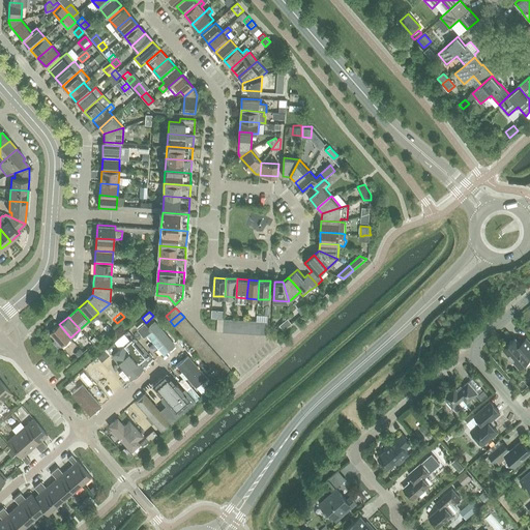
[(174,326),(178,330),(188,322),(184,317),(174,326)]
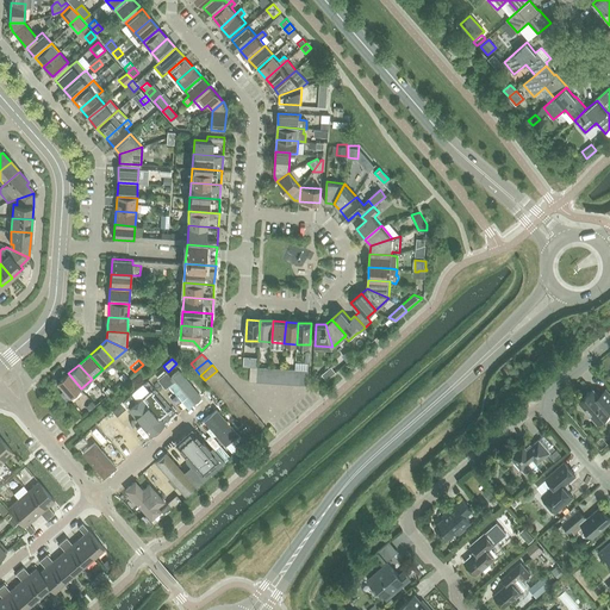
[(331,366),(327,371),(331,377),(336,372),(331,366)]
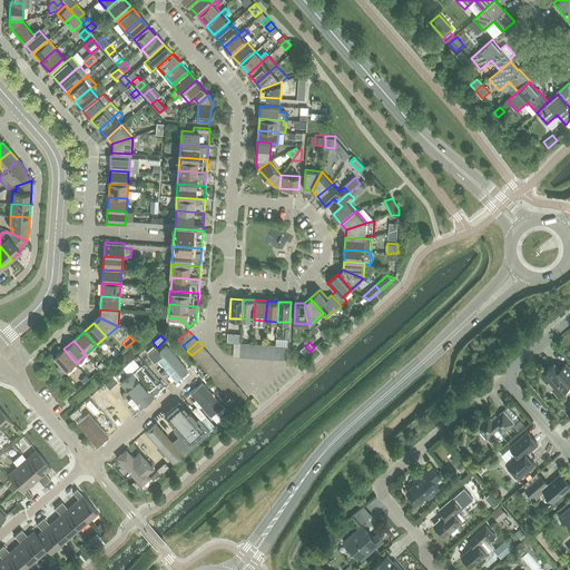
[(177,356),(167,344),(159,352),(156,347),(150,352),(173,380),(186,369),(177,356)]
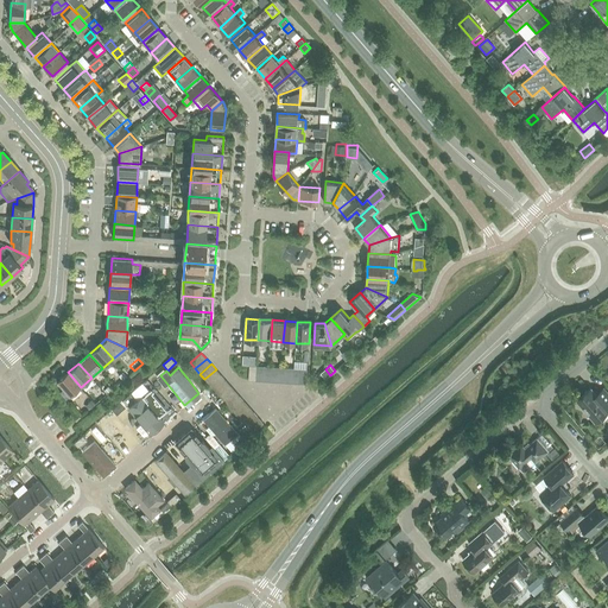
[(204,379),(209,385),(221,374),(216,369),(204,379)]
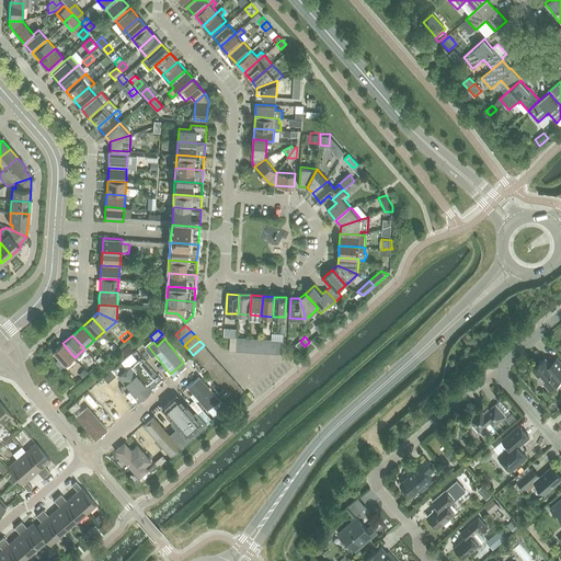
[(305,346),(300,341),(295,345),(300,351),(305,346)]
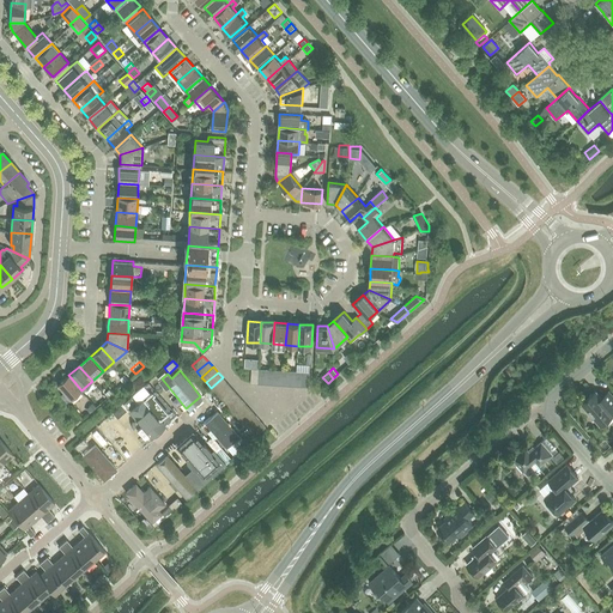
[(82,390),(68,375),(56,386),(70,400),(82,390)]
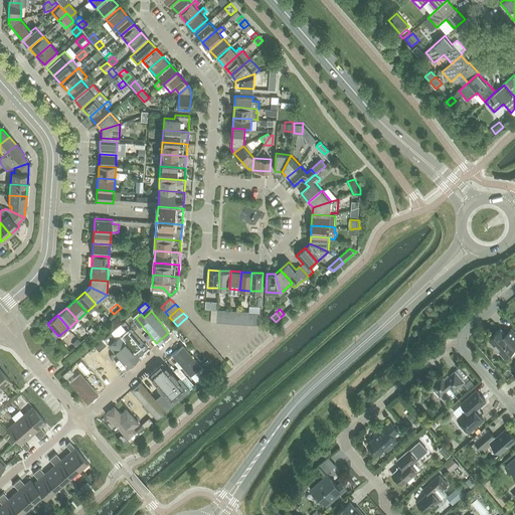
[(177,326),(181,330),(191,322),(187,317),(177,326)]
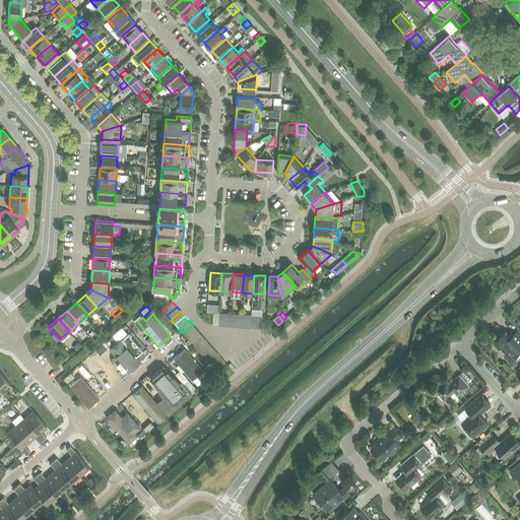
[(183,333),(187,338),(196,329),(193,325),(183,333)]
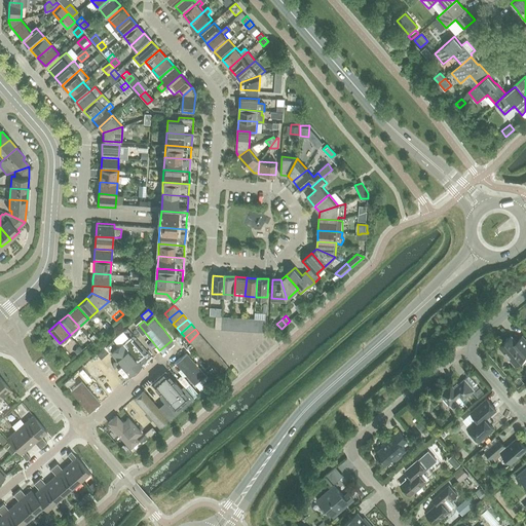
[(189,342),(193,346),(202,338),(198,333),(189,342)]
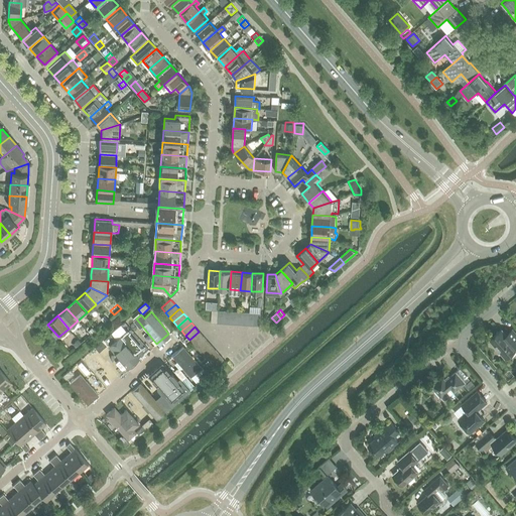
[(515,334),(515,333),(509,339),(502,330),(490,340),(505,357),(515,348),(515,334)]
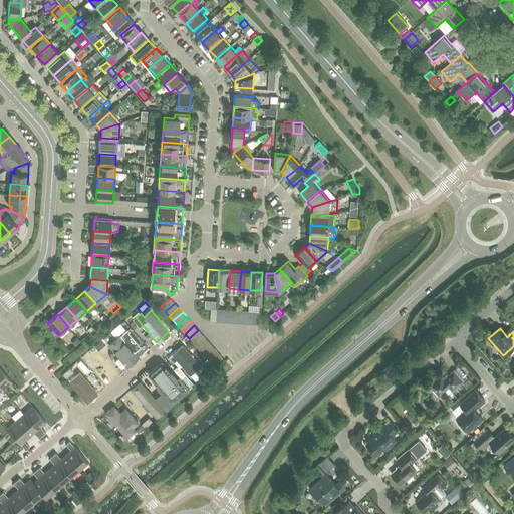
[(189,338),(193,343),(202,334),(198,330),(189,338)]
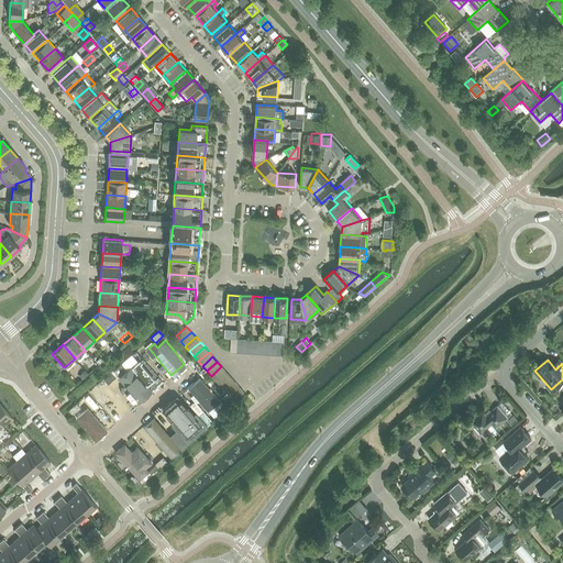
[(120,365),(112,372),(117,377),(124,370),(120,365)]
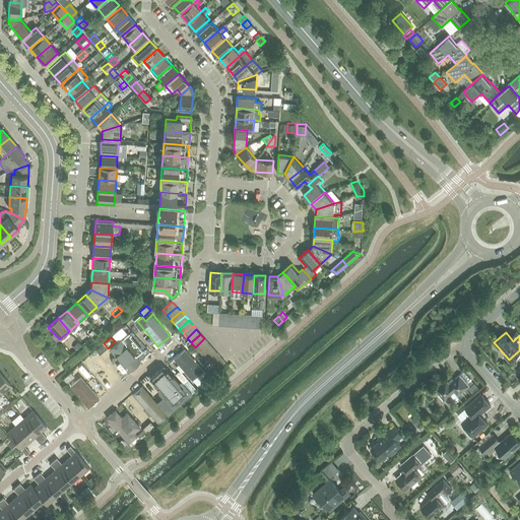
[(121,338),(109,349),(127,371),(140,361),(121,338)]
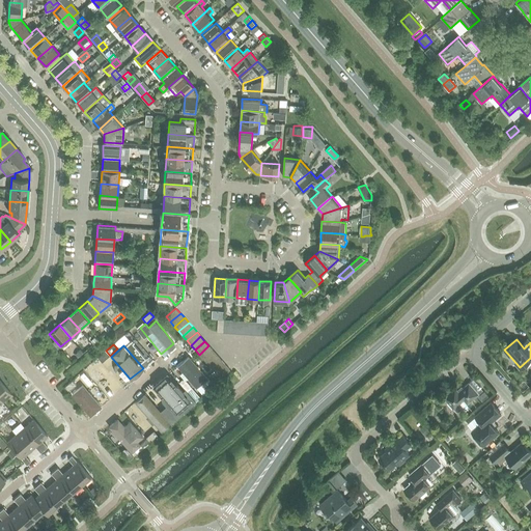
[(199,355),(203,359),(213,351),(208,345),(199,355)]
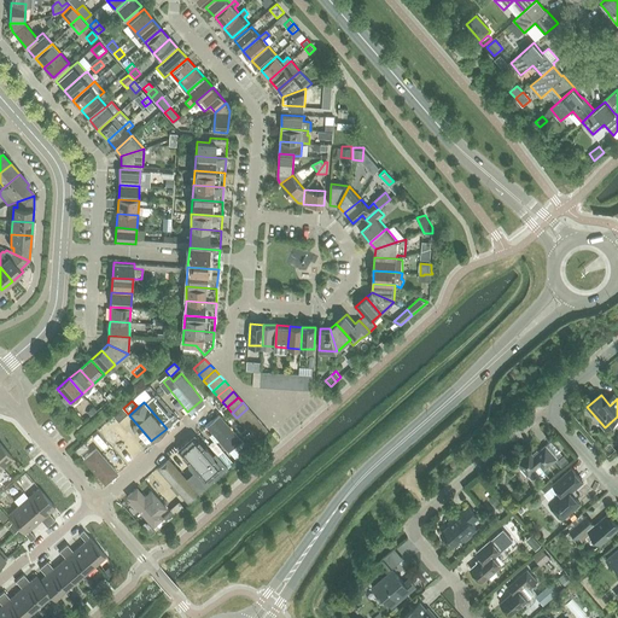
[(128,414),(123,408),(114,417),(118,421),(128,414)]
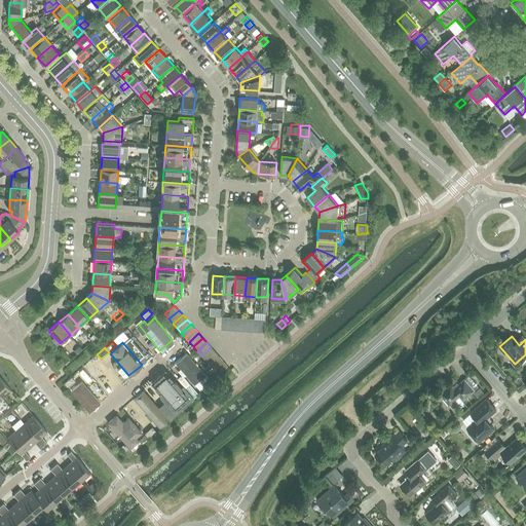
[(201,355),(205,361),(215,351),(211,347),(201,355)]
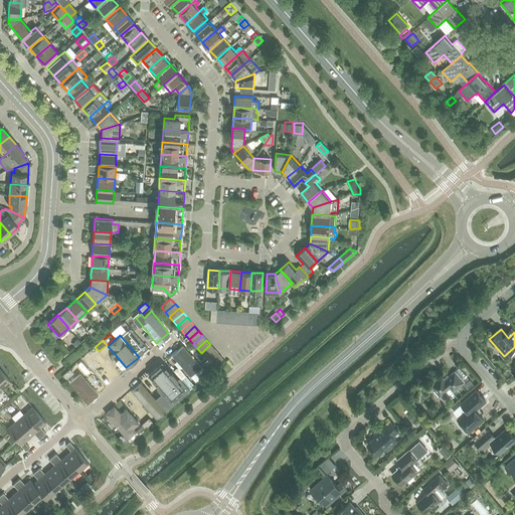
[(201,353),(205,357),(214,349),(210,344),(201,353)]
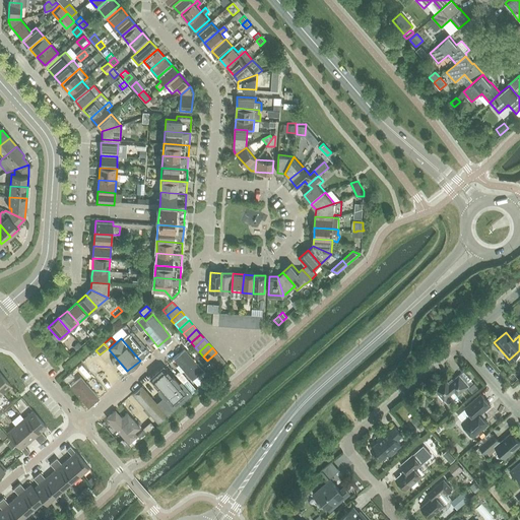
[(192,380),(203,371),(185,349),(174,360),(192,380)]
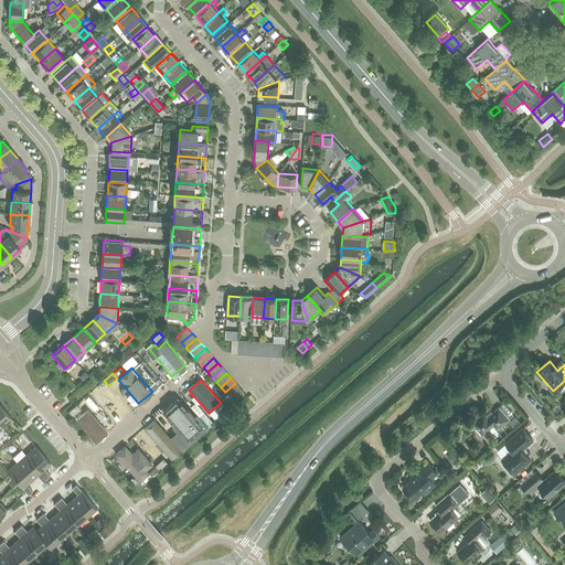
[(225,392),(230,396),(240,387),(235,383),(225,392)]
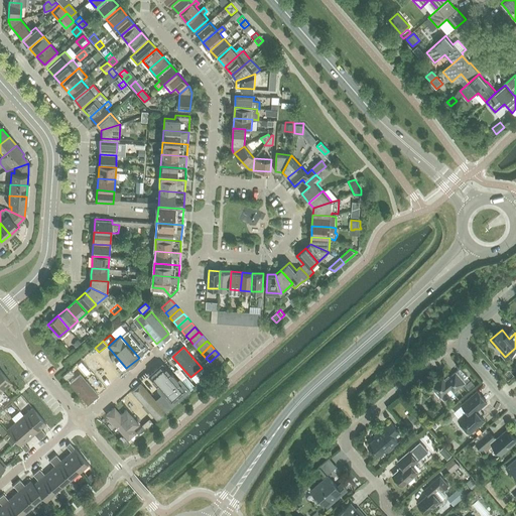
[(219,354),(210,362),(214,367),(224,359),(219,354)]
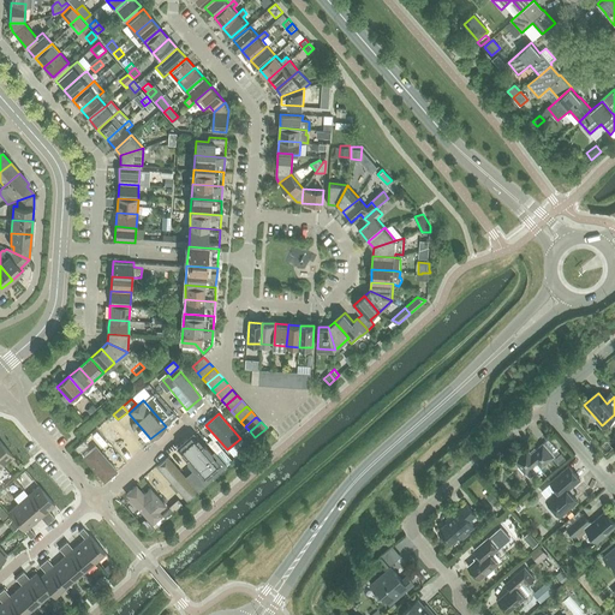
[(114,429),(107,435),(129,461),(137,454),(125,440),(129,436),(119,427),(117,430),(114,429)]
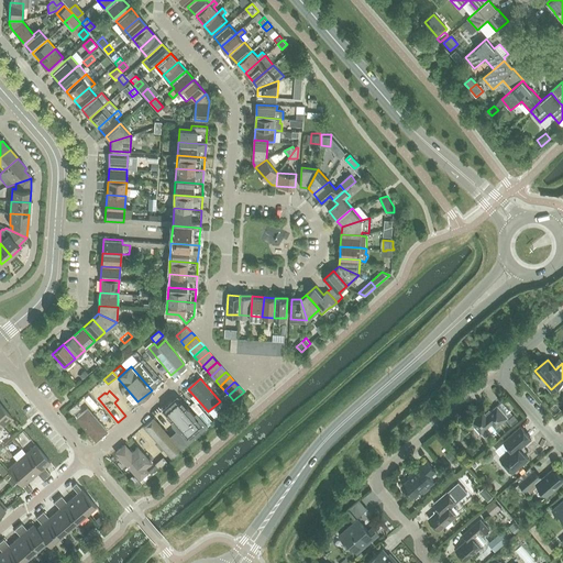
[(181,398),(166,411),(191,440),(207,427),(181,398)]
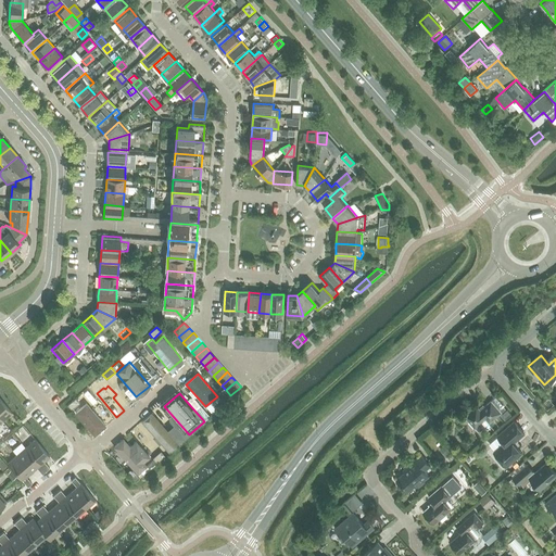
[(0,418),(2,420),(12,413),(0,399),(0,418)]
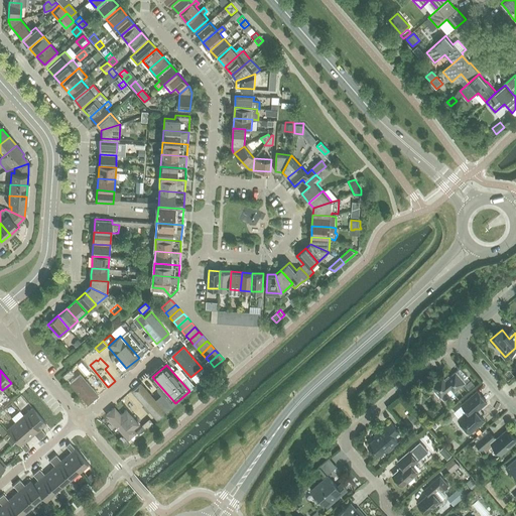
[(62,377),(67,381),(74,374),(70,370),(62,377)]
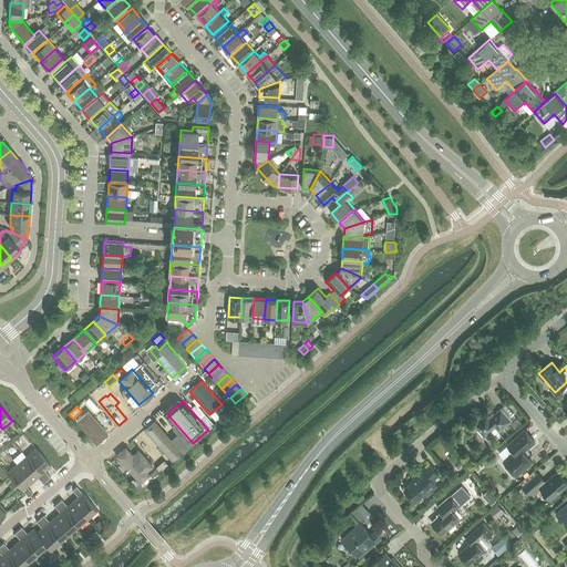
[(229,411),(225,406),(216,414),(220,419),(229,411)]
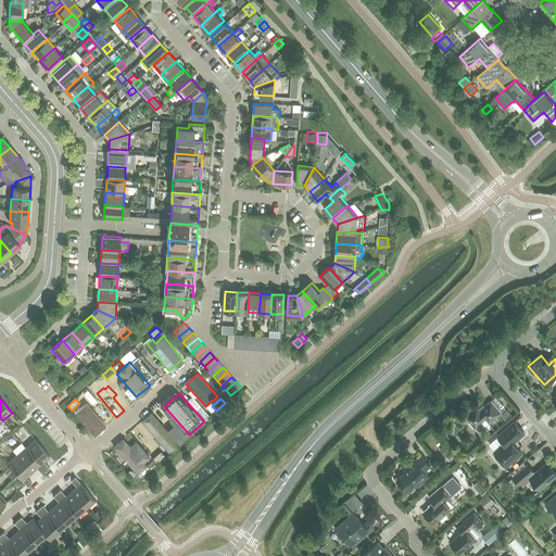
[(477,406),(465,416),(475,428),(476,427),(479,431),(490,422),(501,413),(491,401),(480,411),(477,406)]
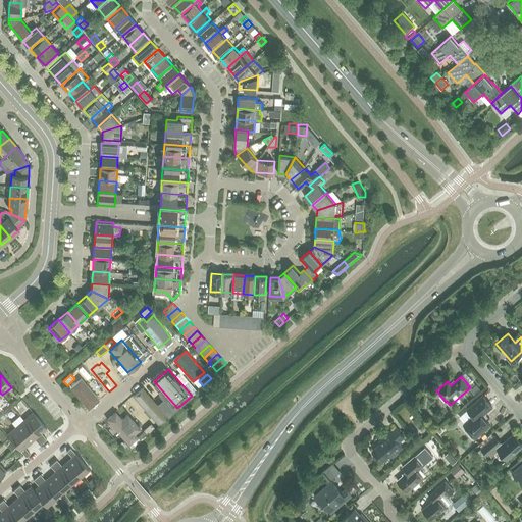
[(100,400),(83,378),(71,387),(90,409),(100,400)]
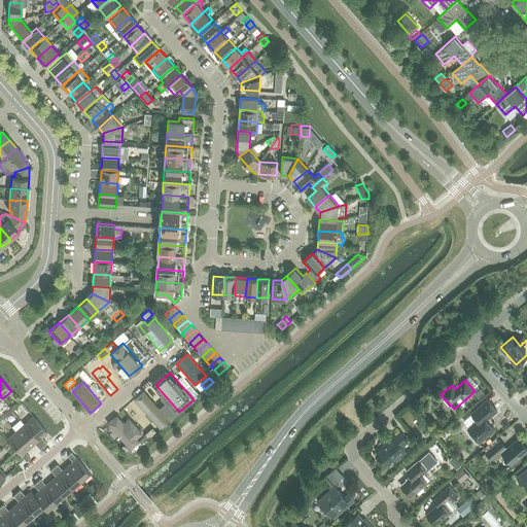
[(190,385),(185,389),(194,399),(195,398),(199,394),(190,385)]
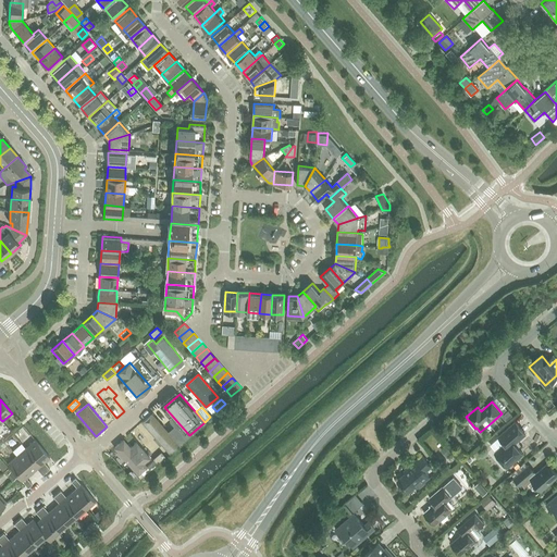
[(508,410),(502,416),(506,421),(512,416),(508,410)]
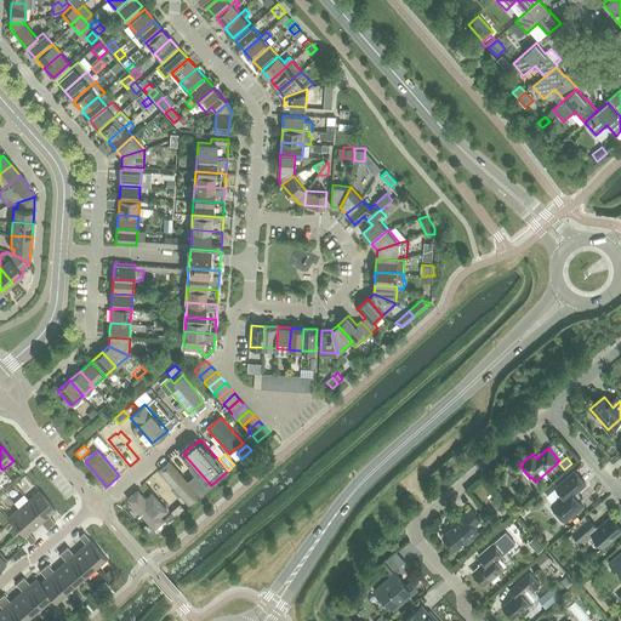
[(195,500),(165,465),(154,476),(172,496),(180,503),(184,510),(195,500)]
